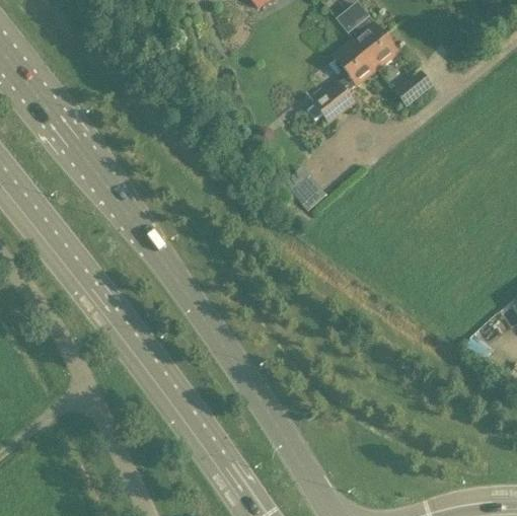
[(251,0),(259,8),(264,4),(269,0),(251,0)]
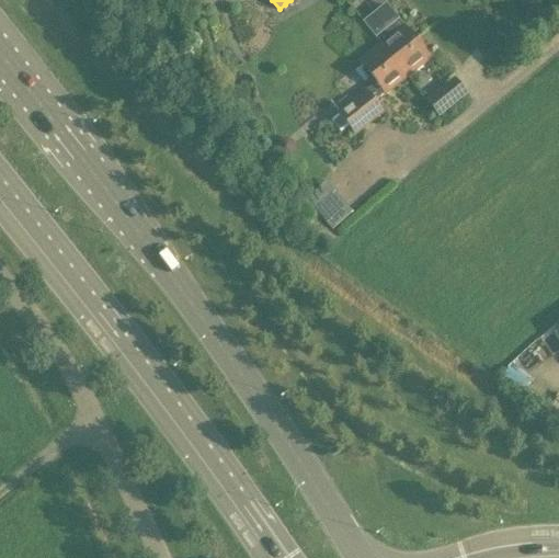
[(387,3),(364,22),(381,44),(383,44),(408,75),(430,57),(405,25),(387,3)]
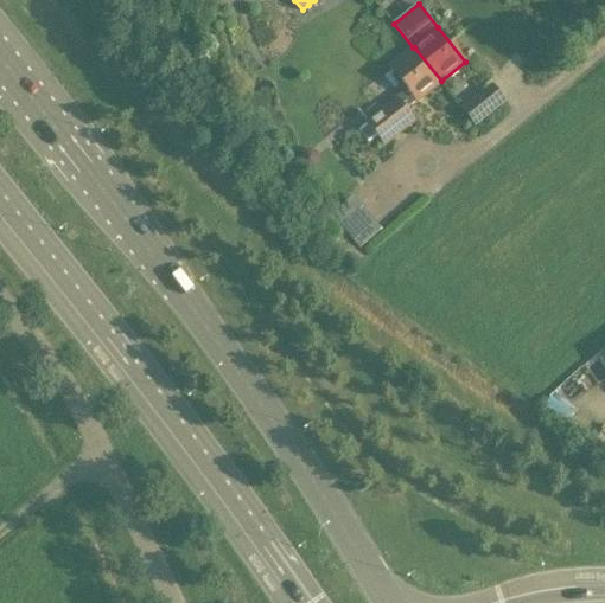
[(368,122),(361,128),(370,140),(377,134),(384,143),(414,120),(406,109),(441,81),(414,47),(413,47),(389,66),(407,89),(367,121),(368,122)]
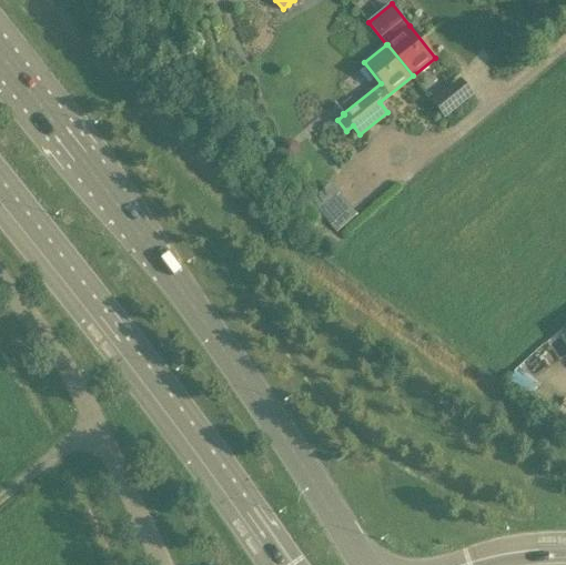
[(445,118),(474,94),(473,93),(461,78),(432,101),(445,118)]
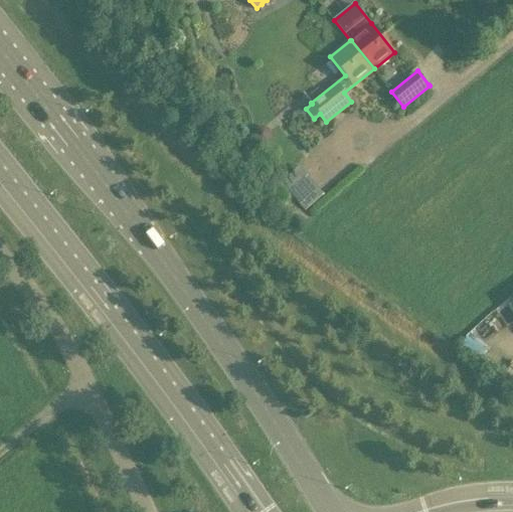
[(282,181),(306,209),(325,193),(301,165),(282,181)]
